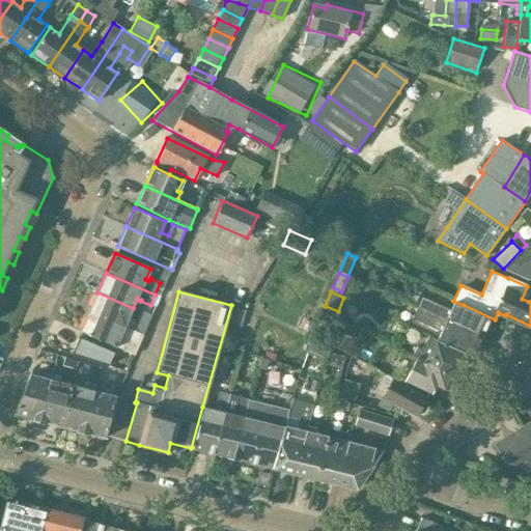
[(98,292),(89,311),(124,327),(133,308),(98,292)]
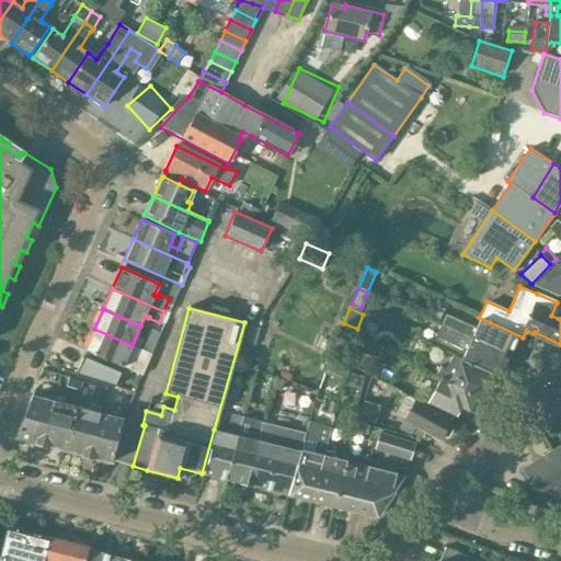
[(471,328),(445,315),(439,324),(506,356),(515,335),(522,339),(523,338),(490,322),(479,318),(471,333),(469,332),(471,328)]
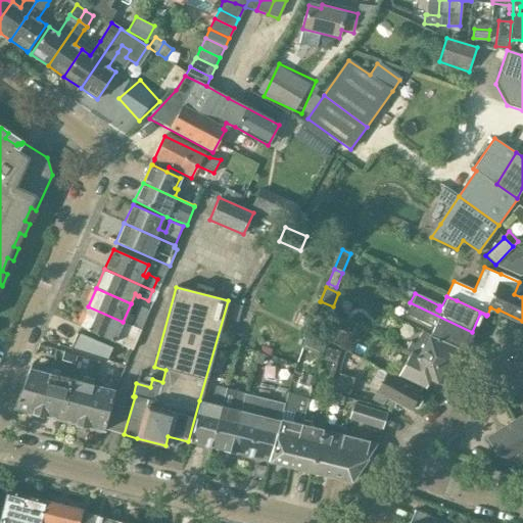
[(237,323),(242,305),(230,302),(225,320),(237,323)]
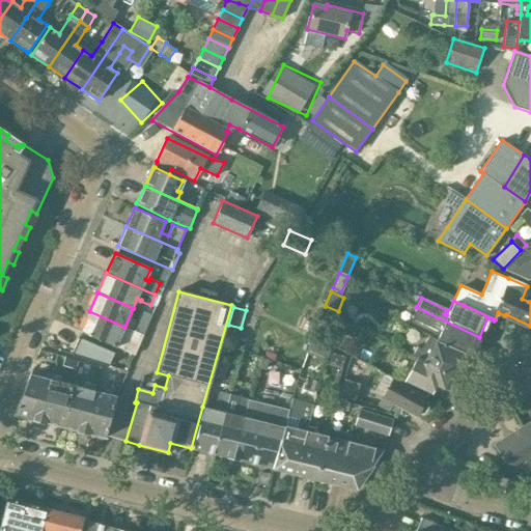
[(439,325),(443,327),(437,340),(470,356),(479,337),(416,307),(411,319),(436,331),(439,325)]
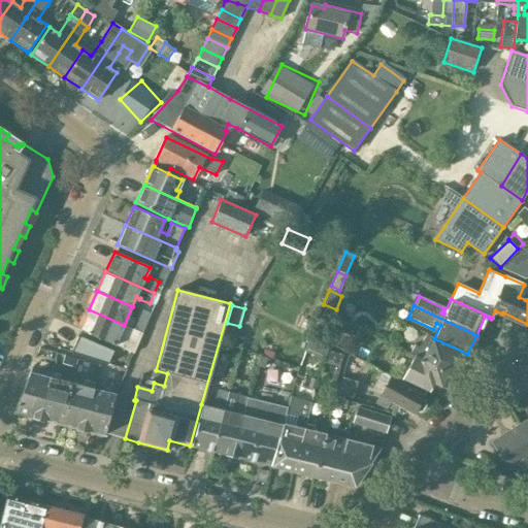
[(116,344),(133,353),(142,333),(131,328),(124,325),(89,309),(89,310),(80,330),(116,344)]
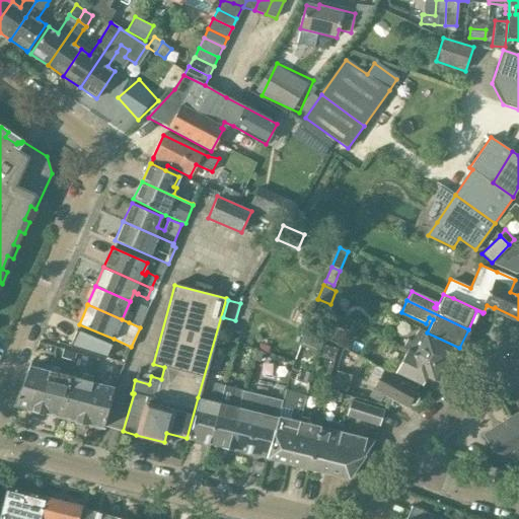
[(137,304),(129,322),(140,327),(148,308),(137,304)]
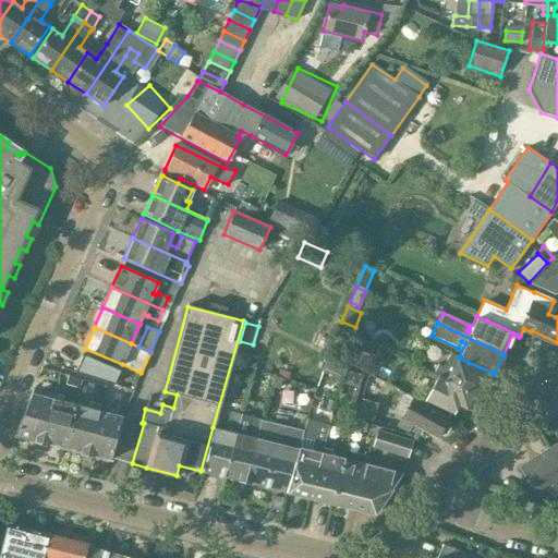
[(433,375),(436,376),(473,393),(477,386),(487,390),(494,374),(459,358),(449,353),(443,367),(437,365),(433,375)]
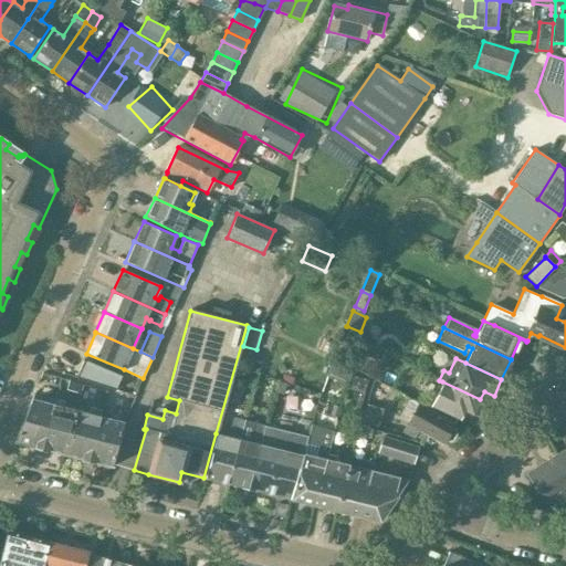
[(76,377),(115,390),(122,376),(84,359),(76,377)]
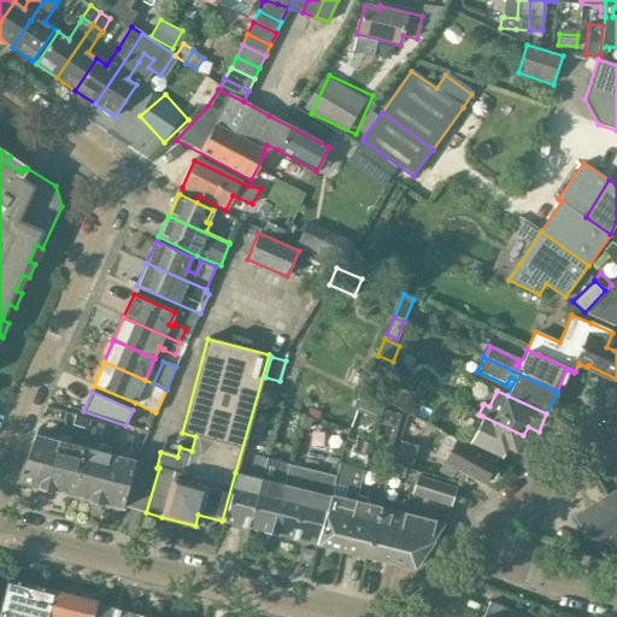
[(506,448),(516,452),(523,435),(482,416),(470,442),(501,458),(506,448)]
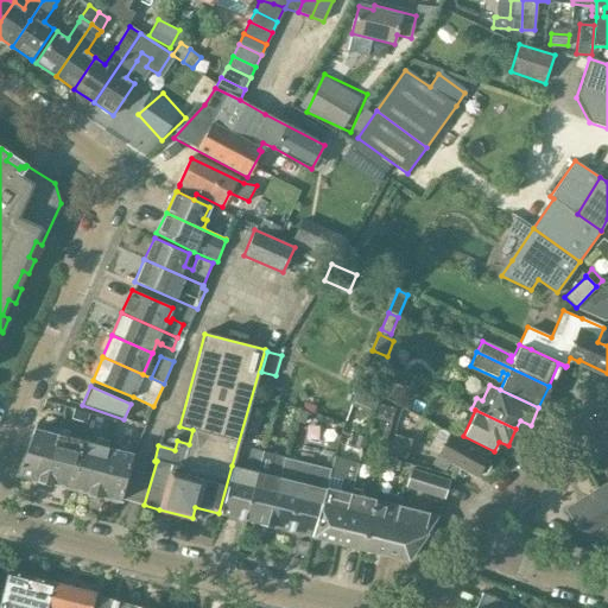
[(16,474),(43,481),(58,429),(49,426),(48,431),(35,429),(16,474)]
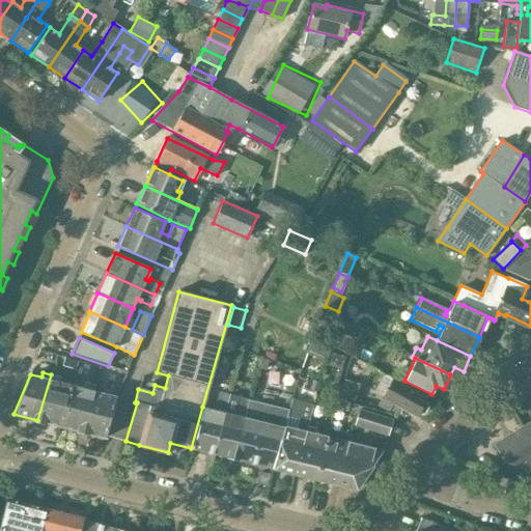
[(37,420),(60,425),(72,385),(58,381),(59,376),(51,374),(37,420)]
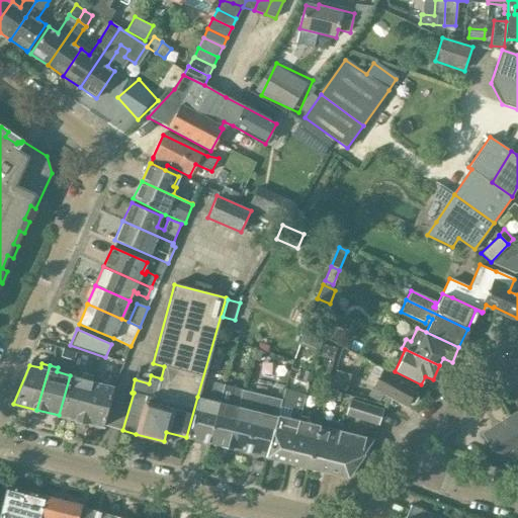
[(395,406),(398,402),(406,405),(408,402),(409,404),(414,402),(417,397),(415,392),(414,391),(415,387),(381,369),(372,387),(383,394),(381,399),(395,406)]
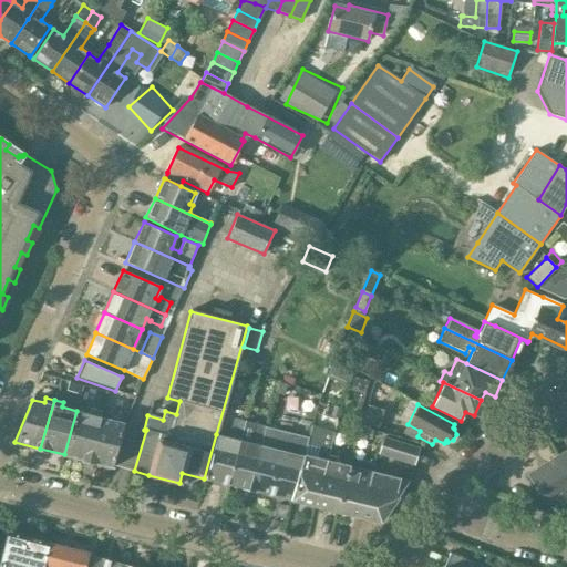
[(64,454),(88,461),(101,411),(90,409),(89,413),(76,411),(64,454)]
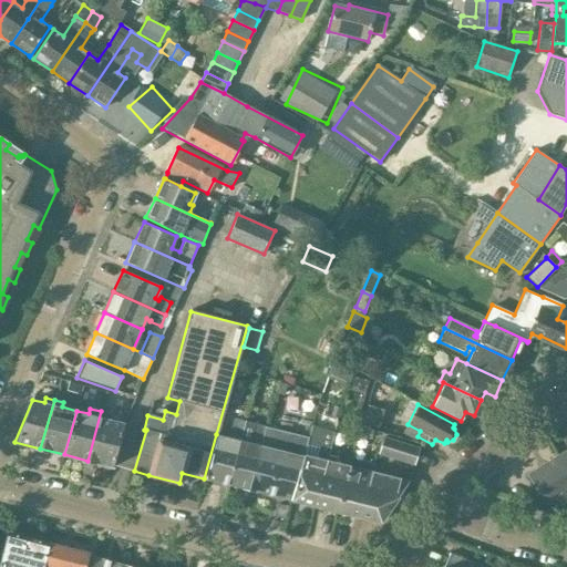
[(112,466),(124,422),(109,419),(111,413),(101,411),(88,461),(112,466)]
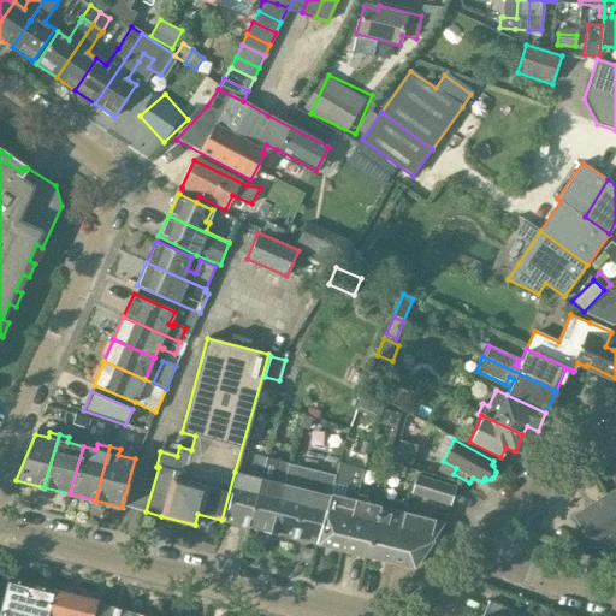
[(235,472),(221,520),(248,526),(266,458),(254,455),(248,475),(235,472)]
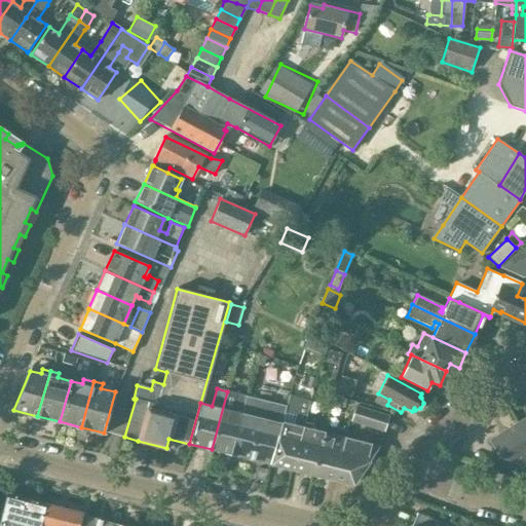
[(227,391),(212,449),(230,454),(246,398),(247,396),(227,391)]
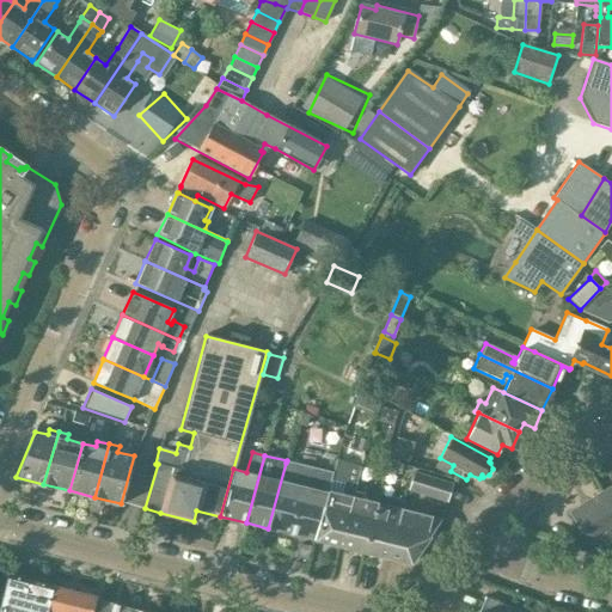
[(332,473),(314,540),(341,546),(356,487),(355,487),(360,466),(336,459),(332,473)]
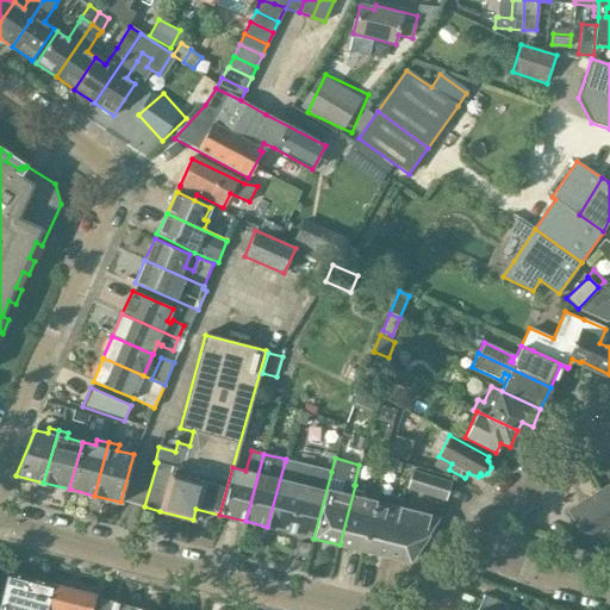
[(385,468),(399,472),(402,462),(387,459),(385,468)]
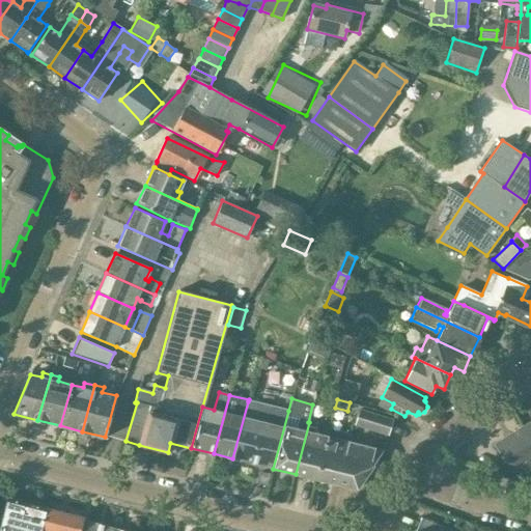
[(248,401),(232,458),(251,464),(273,469),(288,411),(268,406),(257,403),(252,402),(248,401)]
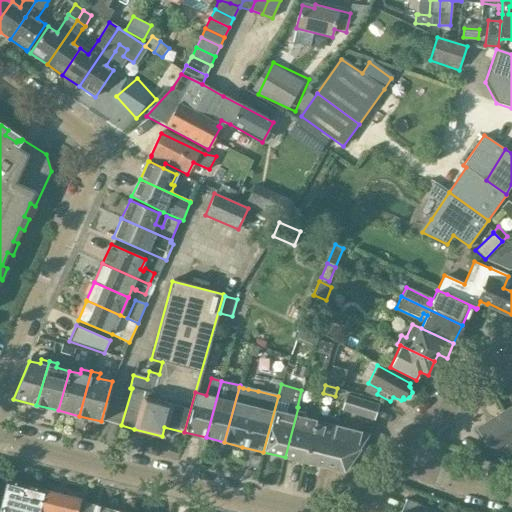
[(341,411),(374,420),(378,403),(346,394),(341,411)]
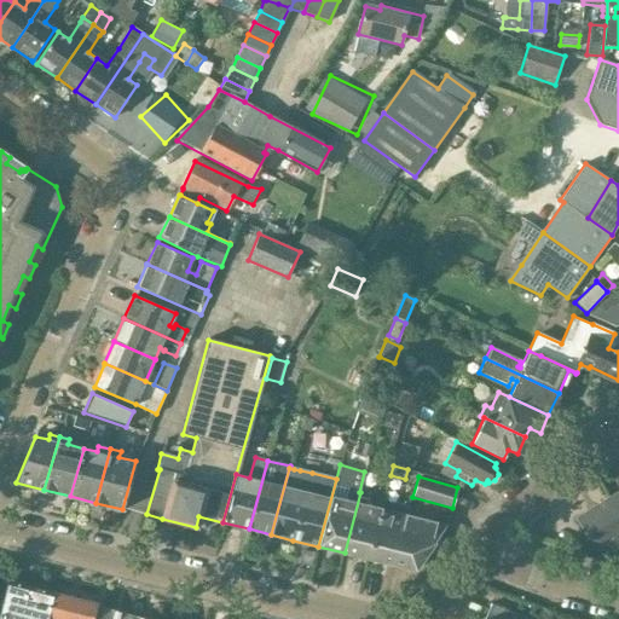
[(360,492),(345,553),(368,559),(381,509),(371,507),(372,502),(366,499),(368,493),(365,493),(360,492)]
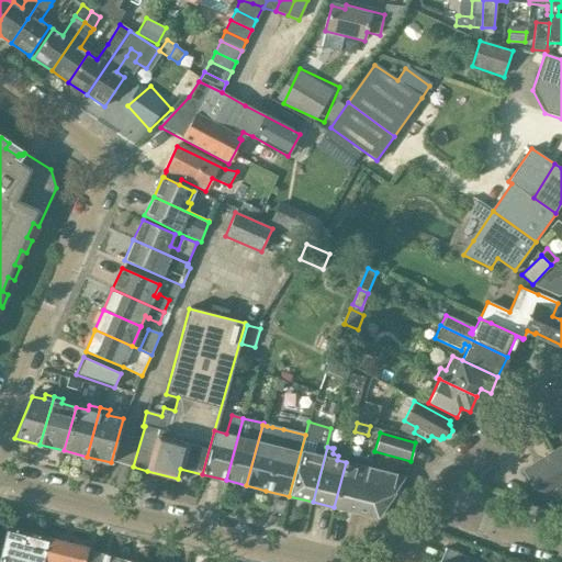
[(559,493),(561,497),(561,496),(561,465),(554,451),(524,470),(535,489),(555,495),(559,493)]
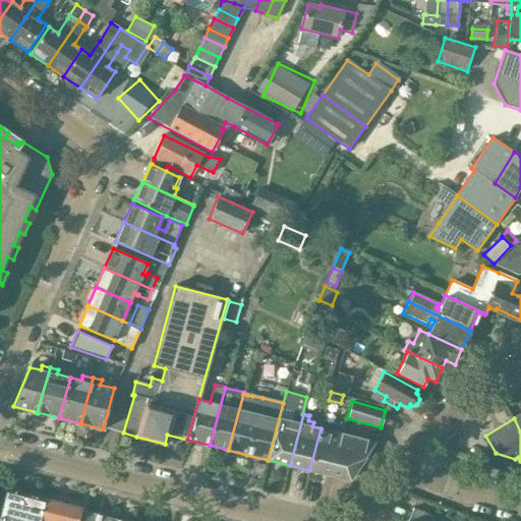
[(321,428),(309,470),(330,475),(342,433),(343,429),(329,426),(328,430),(321,428)]
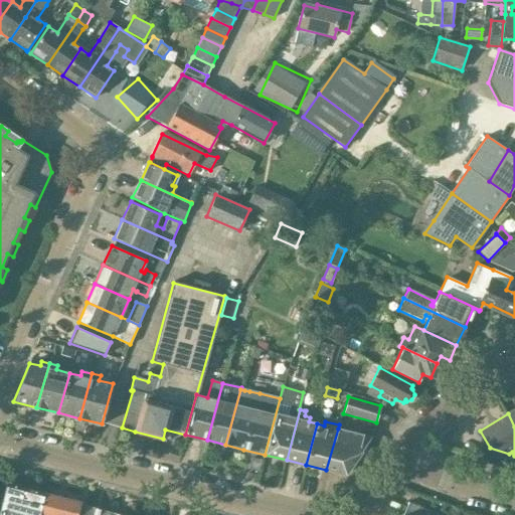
[(338,428),(326,470),(345,474),(371,437),(338,428)]
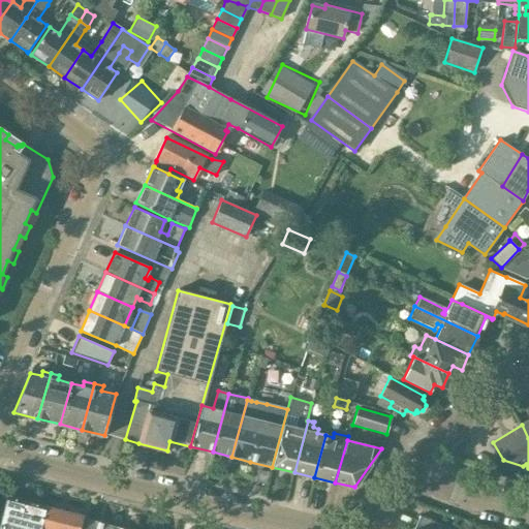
[(0,521),(0,528),(39,528),(45,506),(42,506),(41,501),(34,499),(30,503),(6,497),(0,521)]
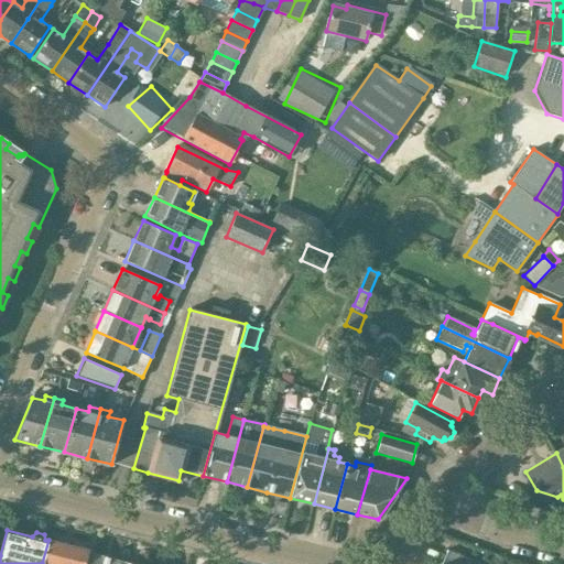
[(85,563),(88,551),(49,540),(42,563),(85,563)]
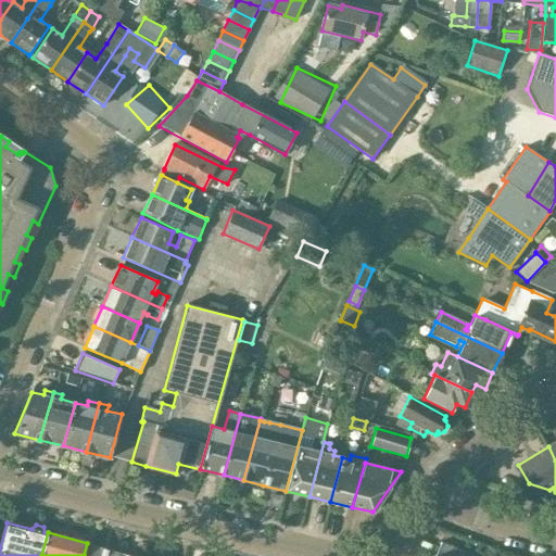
[(437,553),(434,555),(460,555),(463,552),(441,543),(437,553)]
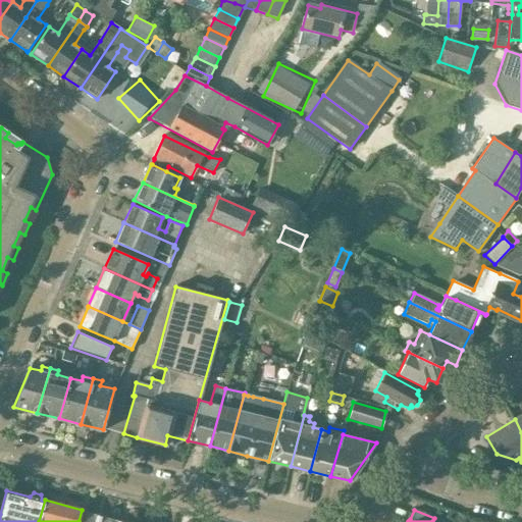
[(116,521),(86,513),(83,521),(116,521)]
